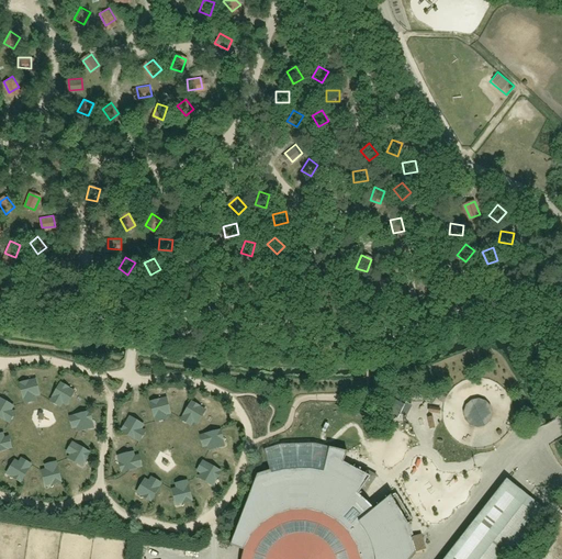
[(347,269),(338,258),(329,266),(338,276),(347,269)]
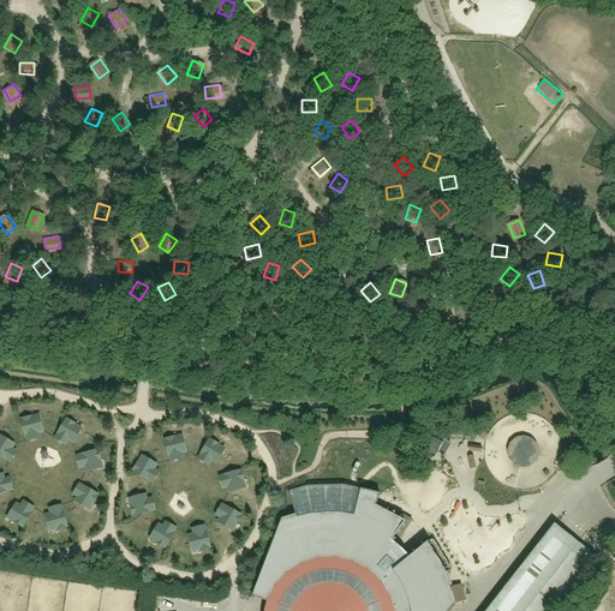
[(476,313),(470,300),(459,305),(465,319),(476,313)]
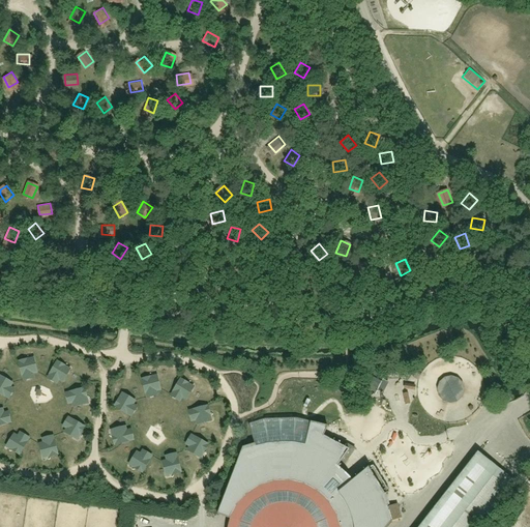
[(364,271),(363,261),(351,263),(352,273),(364,271)]
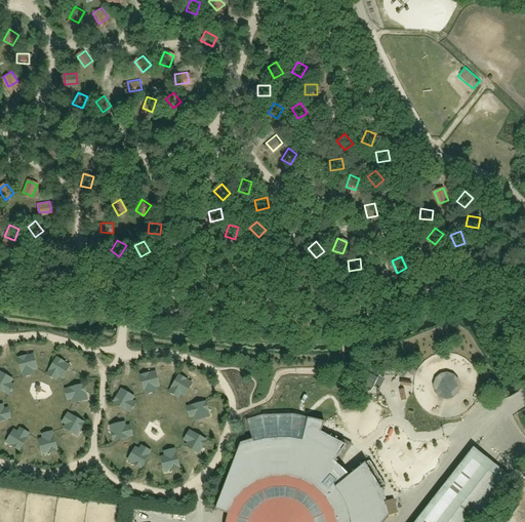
[(57,271),(70,272),(71,262),(58,261),(57,271)]
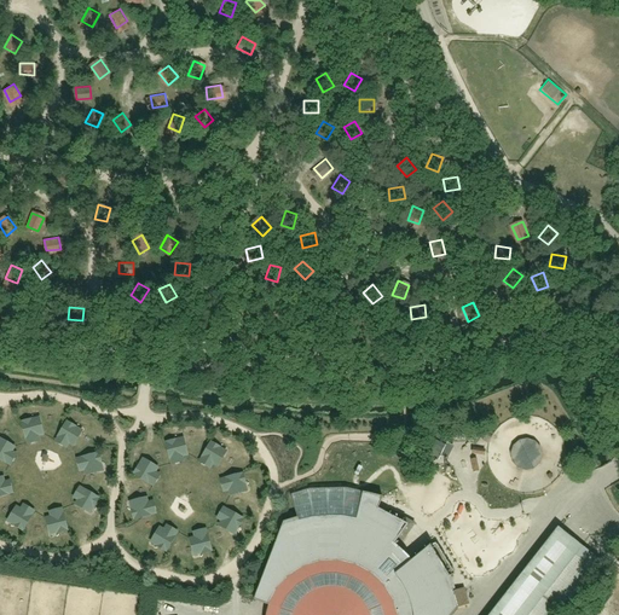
[(369,313),(354,315),(357,328),(371,325),(369,313)]
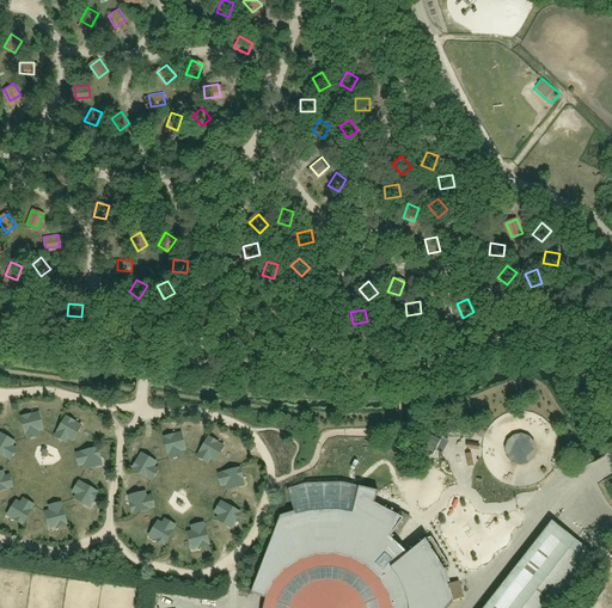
[(313,332),(313,318),(301,317),(301,332),(313,332)]
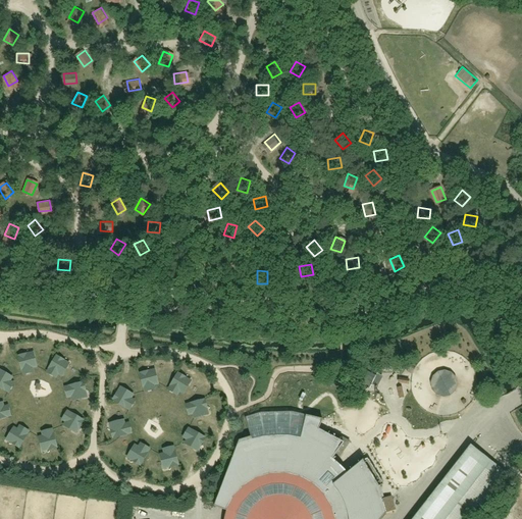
[(344,293),(352,287),(344,276),(336,283),(344,293)]
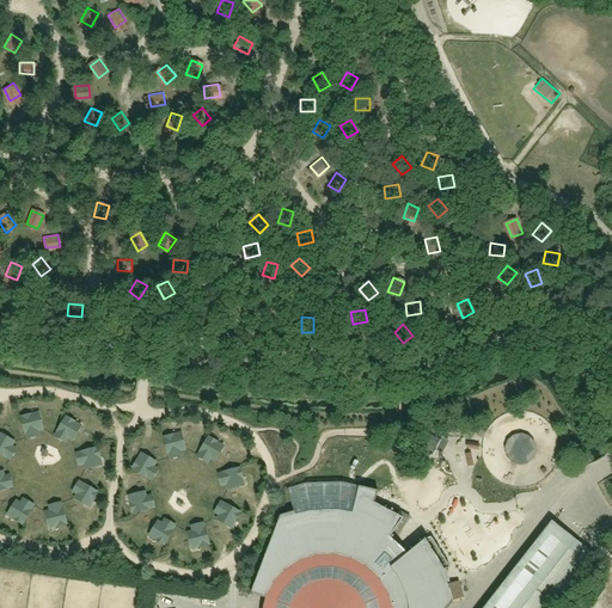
[(373,329),(368,343),(379,347),(384,333),(373,329)]
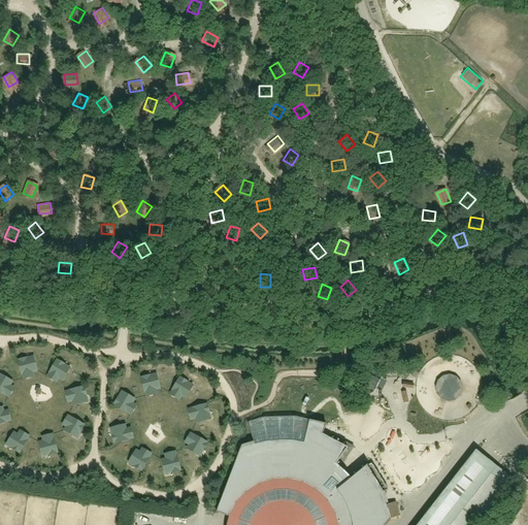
[(512,320),(503,323),(504,330),(514,327),(512,320)]
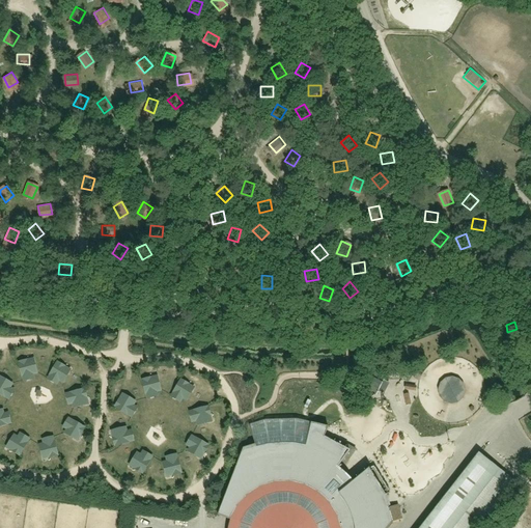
[(33,371),(36,370),(34,360),(28,361),(27,358),(19,360),(24,378),(34,376),(33,371)]
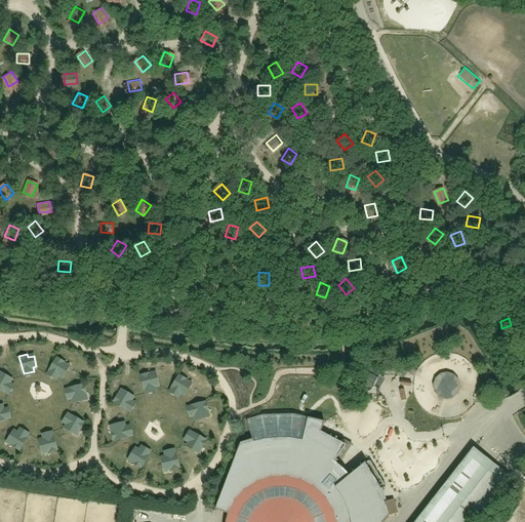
[(58,373),(62,375),(68,366),(63,363),(64,360),(56,356),(47,371),(56,376),(58,373)]
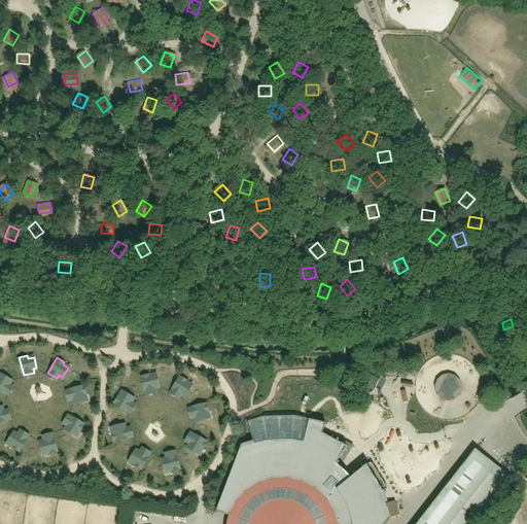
[(375,385),(381,375),(382,372),(367,364),(359,381),(374,388),(375,385)]
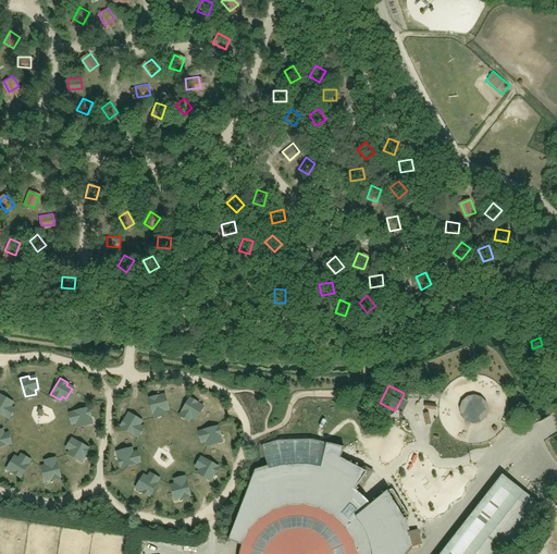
[(11,404),(13,401),(3,394),(0,398),(0,410),(9,416),(14,406),(11,404)]
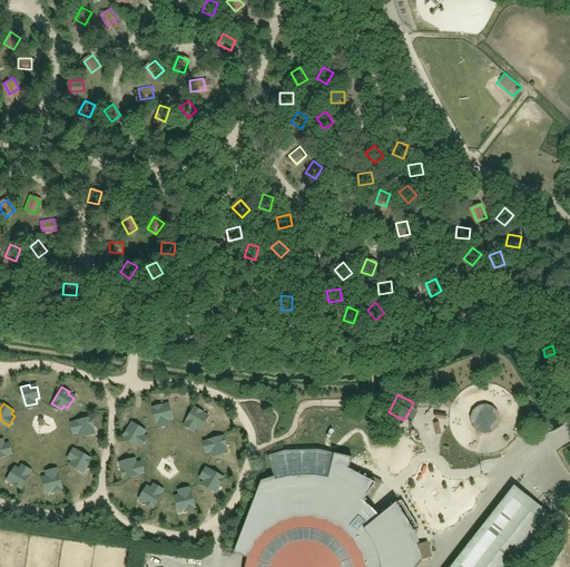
[(168,418),(173,417),(169,404),(163,407),(161,403),(153,406),(158,424),(169,422),(168,418)]
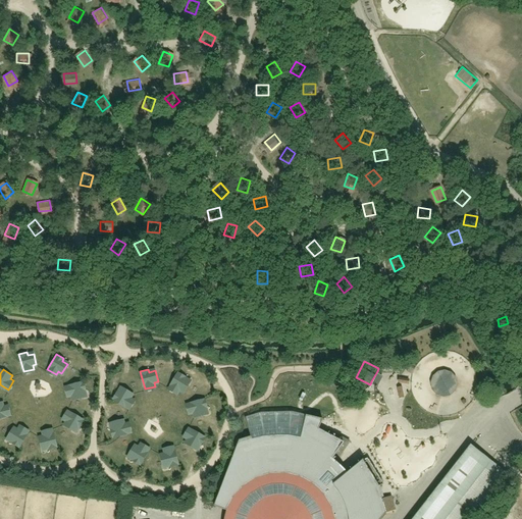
[(179,388),(184,391),(189,381),(184,378),(186,375),(177,371),(168,386),(177,392),(179,388)]
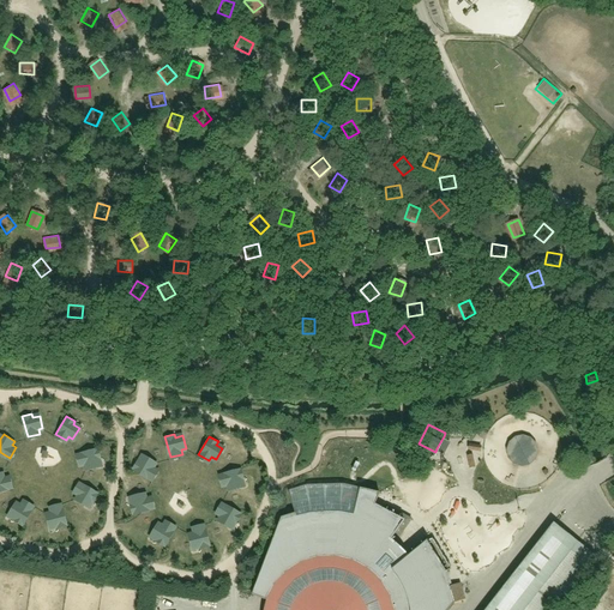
[(449,452),(453,441),(446,438),(441,450),(449,452)]
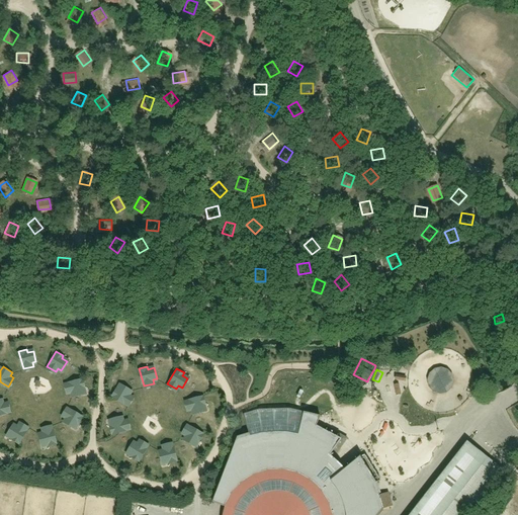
[(71,391),(72,395),(82,392),(81,387),(84,385),(82,377),(65,381),(67,392),(71,391)]
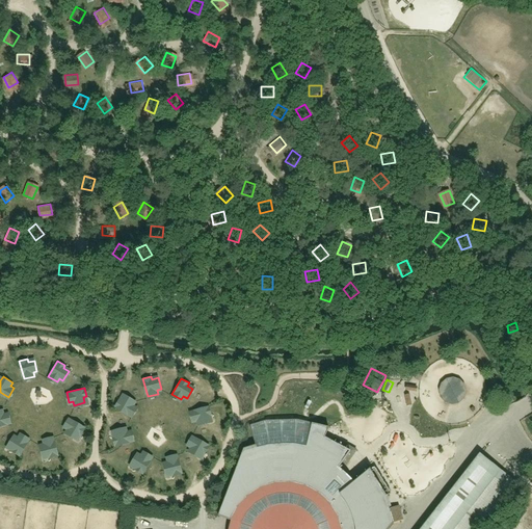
[(133,403),(135,400),(126,394),(123,399),(120,397),(115,405),(131,415),(137,405),(133,403)]
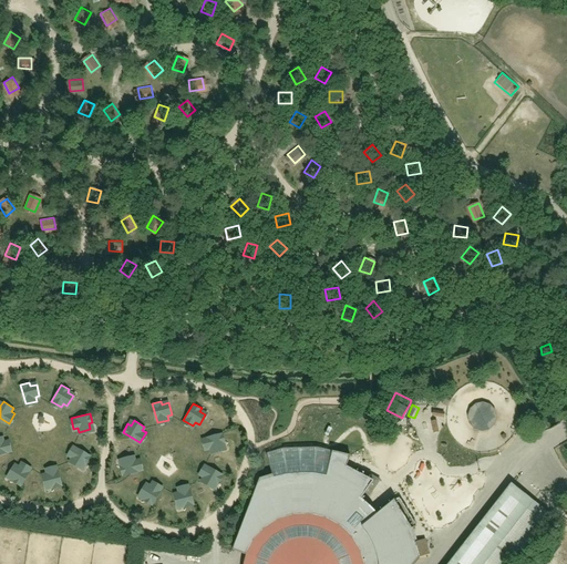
[(209,447),(210,451),(222,448),(220,442),(224,441),(222,432),(203,437),(205,448),(209,447)]
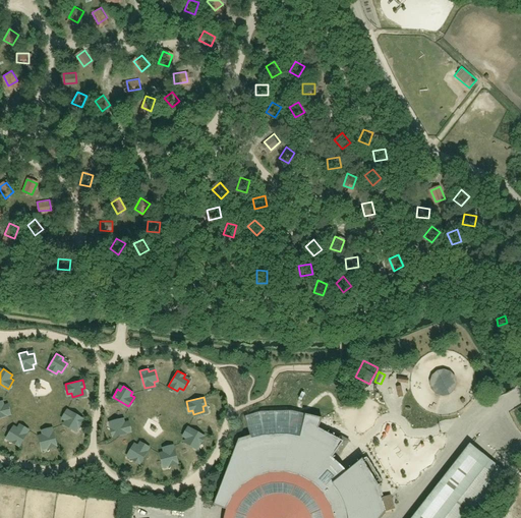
[(4,403),(3,399),(0,400),(0,414),(10,412),(7,402),(4,403)]
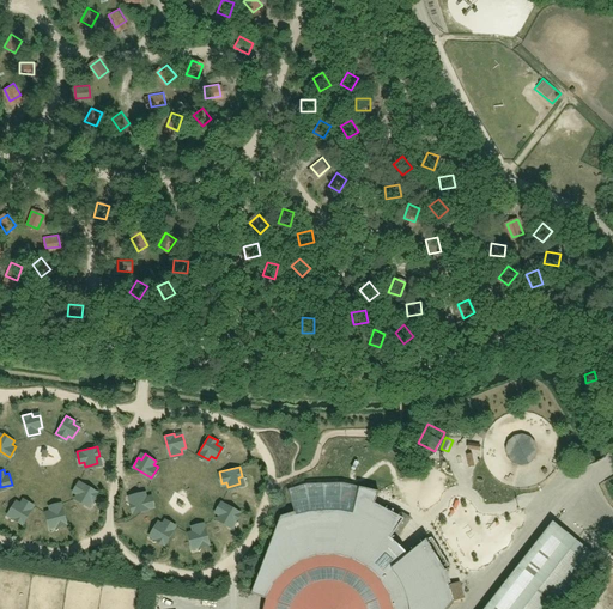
[(77,492),(74,497),(85,503),(89,497),(92,499),(98,491),(79,479),(73,489),(77,492)]
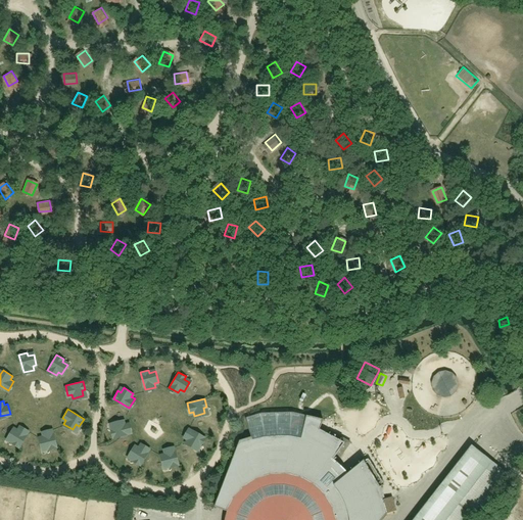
[(379,519),(387,512),(382,497),(380,498),(377,486),(379,485),(364,460),(346,470),(332,458),(344,441),(326,432),(326,431),(320,428),(323,418),(306,414),(292,411),(262,412),(245,417),(251,435),(239,438),(215,505),(227,510),(226,512),(226,515),(225,518),(224,519),(379,519)]
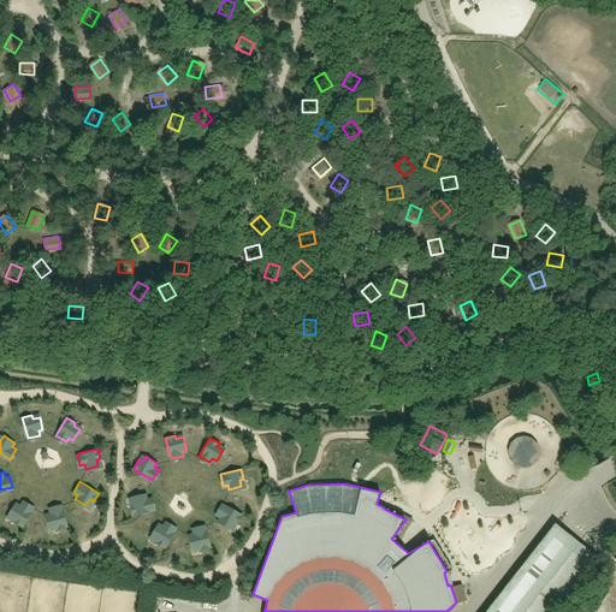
[(147,497),(146,493),(134,495),(135,503),(131,504),(134,514),(155,507),(152,495),(147,497)]
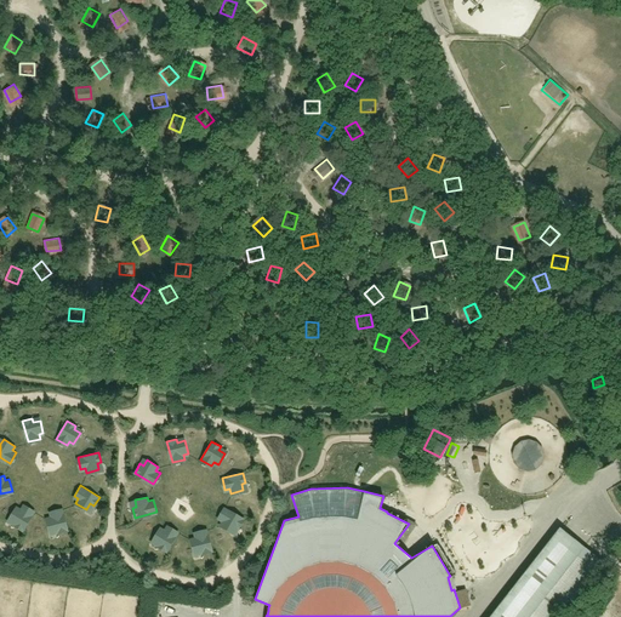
[(21,508),(17,506),(10,516),(16,520),(15,524),(23,529),(34,510),(23,503),(21,508)]
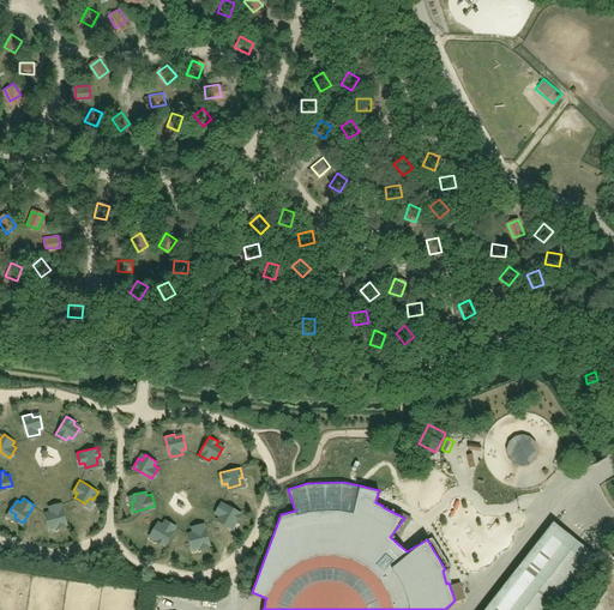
[(235,520),(241,512),(222,501),(216,511),(220,513),(217,518),(228,524),(232,518),(235,520)]
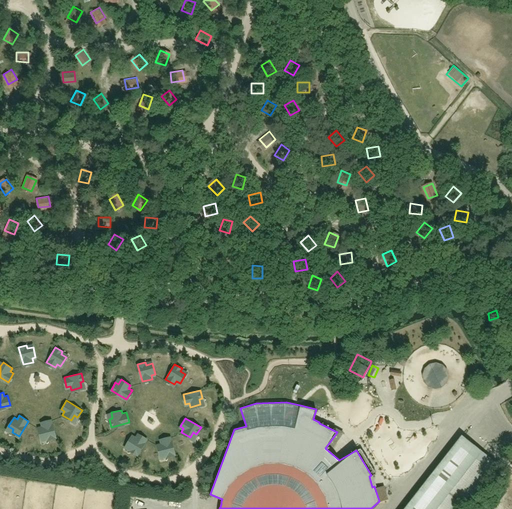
[(42,425),(38,426),(41,436),(46,435),(47,438),(55,436),(51,419),(41,421),(42,425)]
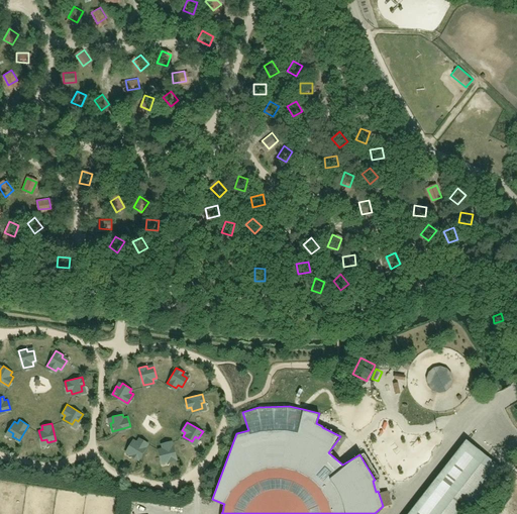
[(137,440),(133,438),(128,447),(133,450),(131,453),(138,457),(147,442),(139,436),(137,440)]
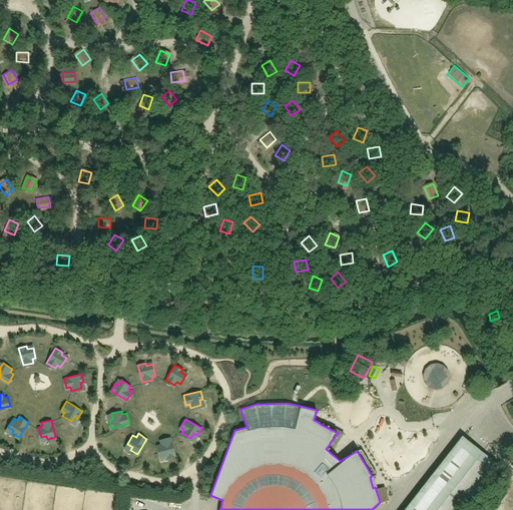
[(161,443),(157,444),(160,454),(166,453),(166,456),(175,454),(170,437),(160,439),(161,443)]
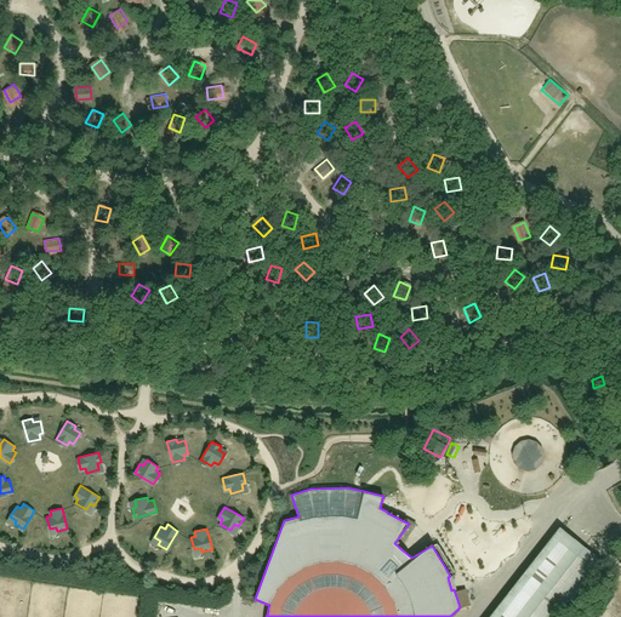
[(559,616),(604,560),(565,530),(496,616),(559,616)]
